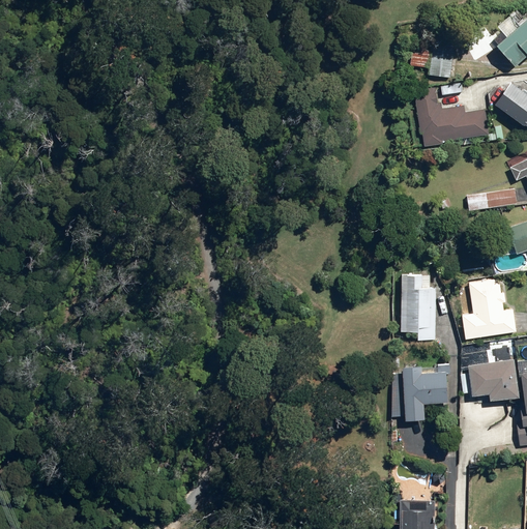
[(517,8),(509,16),(497,27),(505,35),(492,48),(511,68),(523,57),(525,59),(526,58),(526,13),(524,16),(517,8)]
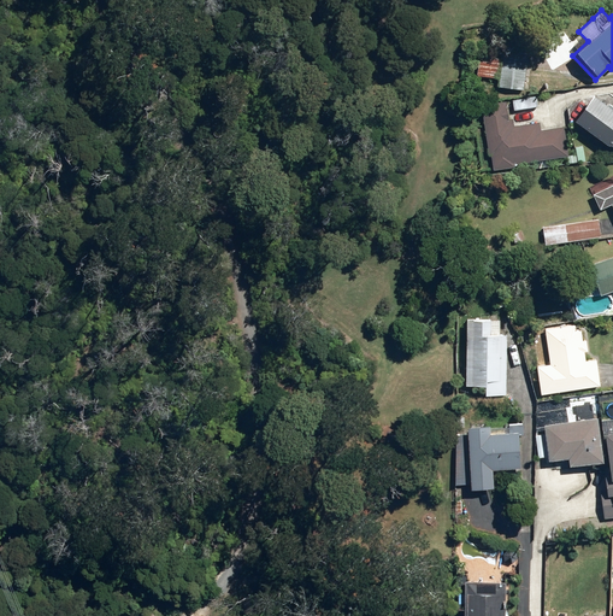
[(481,60),(479,77),(499,80),(499,88),(511,89),(513,63),(481,60)]
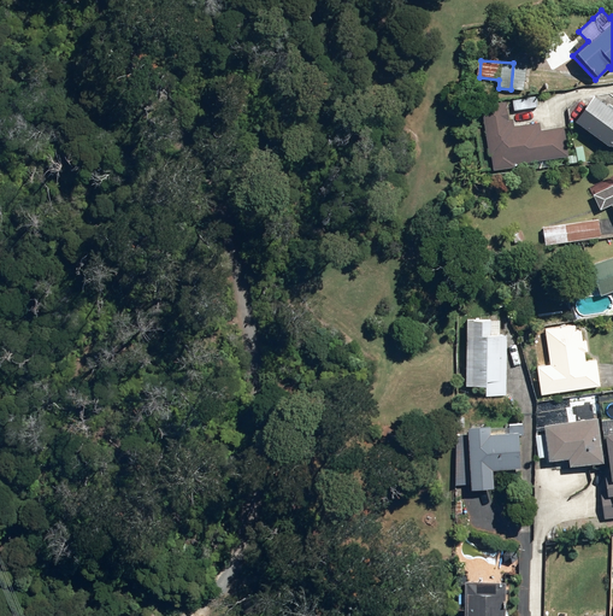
[(612,113),(590,97),(572,122),(605,146),(612,147),(612,113)]
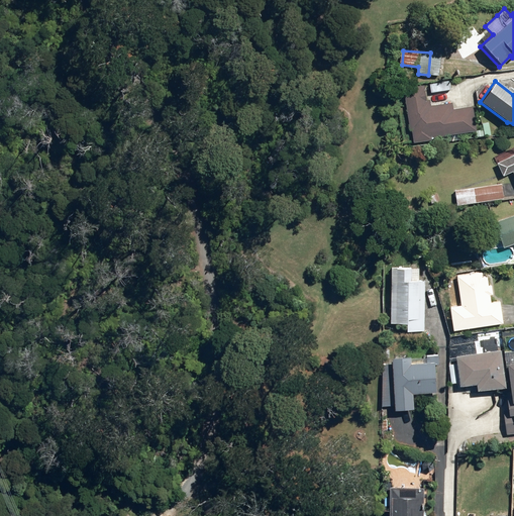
[(423,86),(405,88),(408,109),(401,110),(402,123),(409,122),(410,130),(403,131),(405,144),(433,140),(433,138),(476,132),(473,106),(453,108),(453,103),(437,105),(434,89),(423,90),(423,86)]
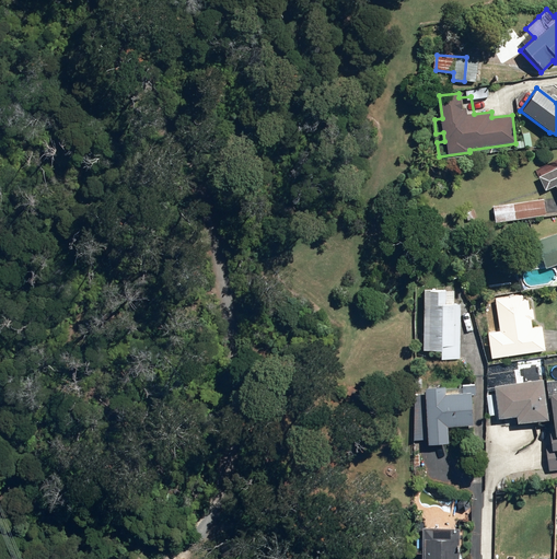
[(556,167),(538,176),(545,190),(556,186),(556,167)]
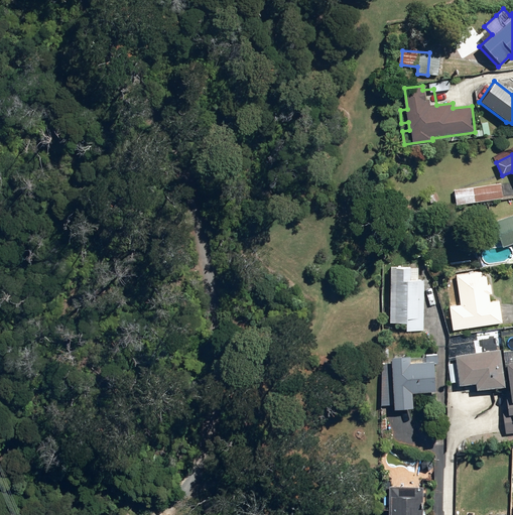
[(502,184),(455,190),(457,204),(503,198),(502,184)]
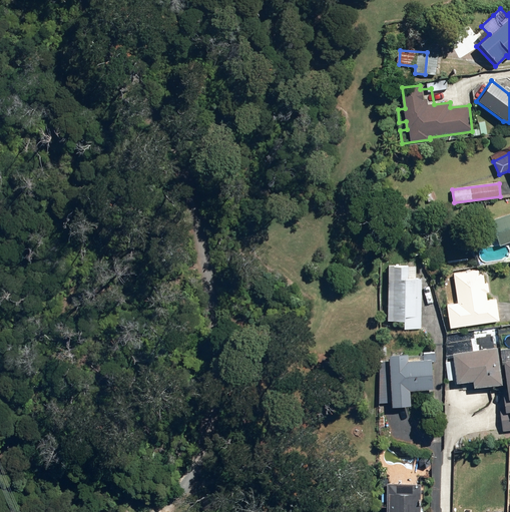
[(509,213),(490,221),(499,244),(509,240),(509,213)]
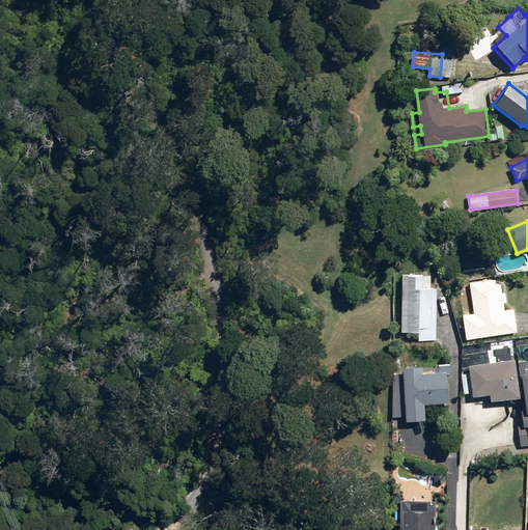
[(431,276),(400,276),(399,333),(417,333),(416,341),(437,341),(438,288),(431,288),(431,276)]
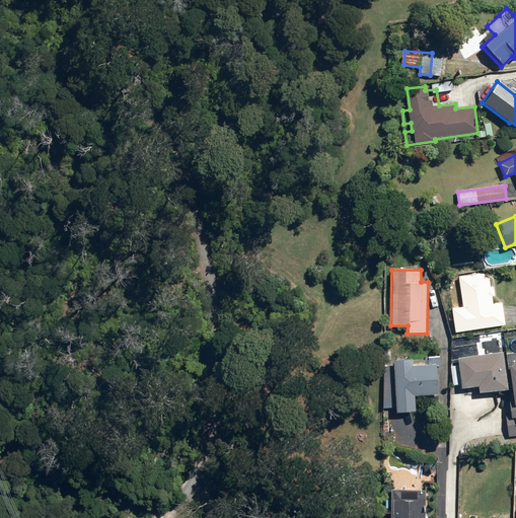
[(487,274),(459,277),(460,293),(454,293),(454,309),(452,309),(453,333),(507,324),(504,303),(494,304),(493,296),(495,295),(487,274)]
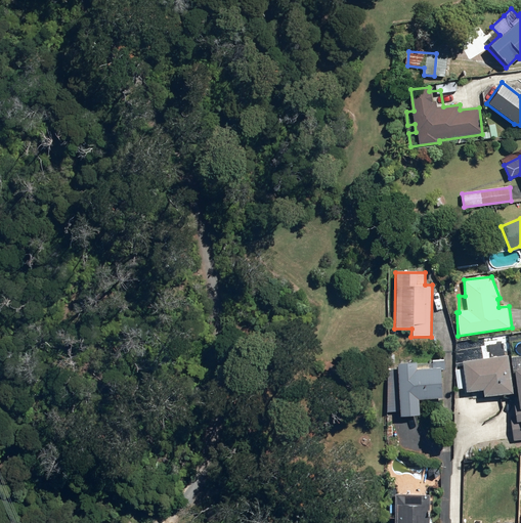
[(520,354),(512,355),(512,394),(512,440),(520,440),(520,354)]
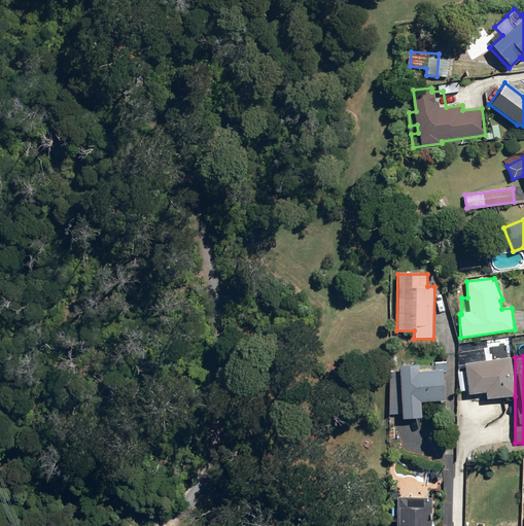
[(457,371),(459,391),(468,391),(468,394),(484,393),(485,399),(515,396),(515,357),(466,362),(467,370),(457,371)]
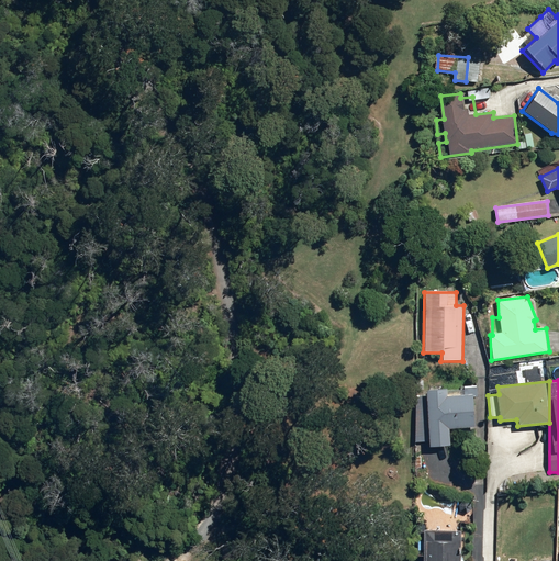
[(421,403),(416,403),(417,440),(426,440),(426,447),(448,446),(448,428),(472,428),(472,396),(477,396),(477,389),(472,389),(472,385),(464,385),(464,390),(425,390),(425,395),(421,395),(421,403)]
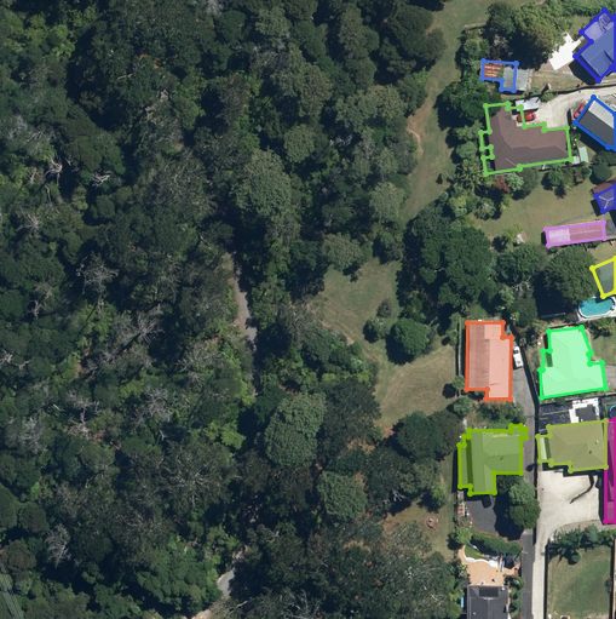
[(507,609),(508,586),(466,584),(464,618),(513,618),(514,609),(507,609)]
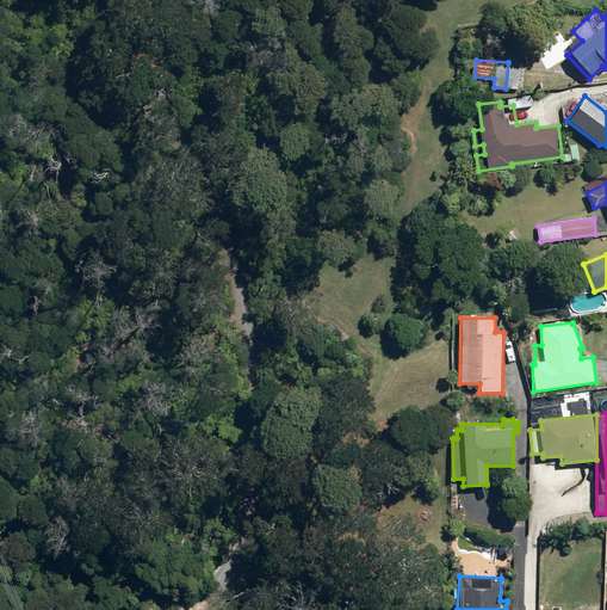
All buildings are outlined.
